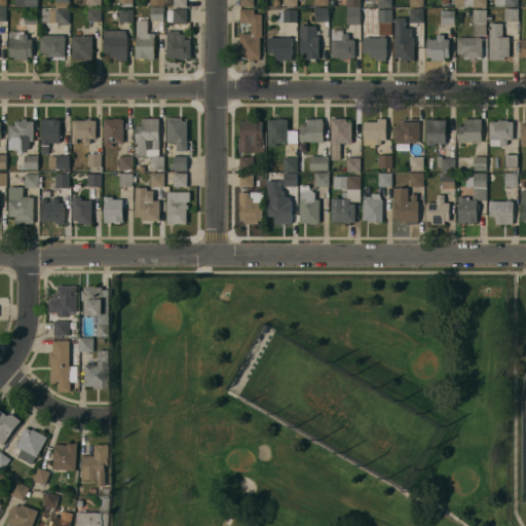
[(87,7),(102,7),(101,22),(87,21),(87,7)]
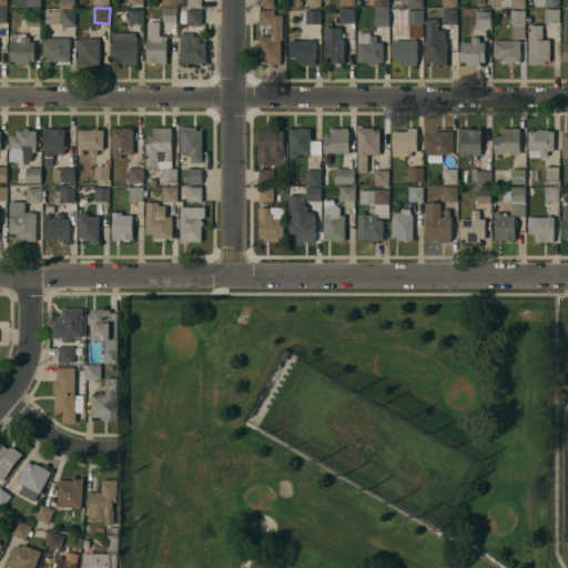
[(176,8),(176,22),(163,22),(163,8),(176,8)]
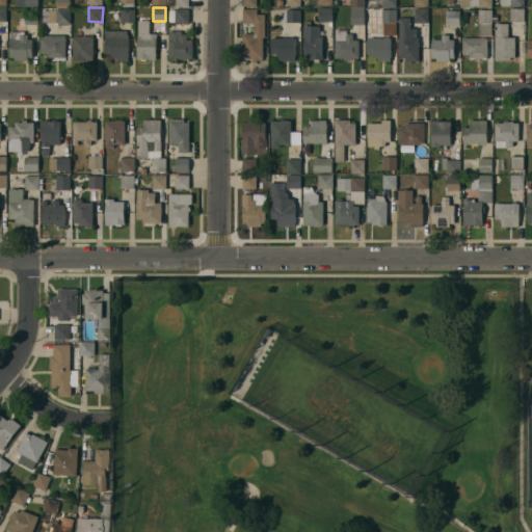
[(331,7),(331,22),(331,26),(327,26),(328,22),(318,22),(319,7),(331,7)]
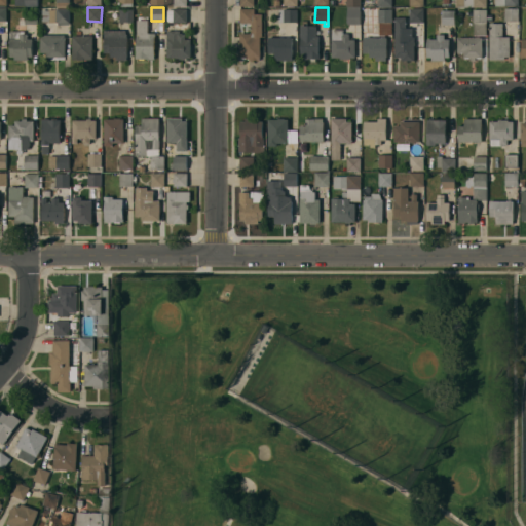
[(390,35),(378,34),(378,23),(377,23),(377,7),(391,7),(390,35)]
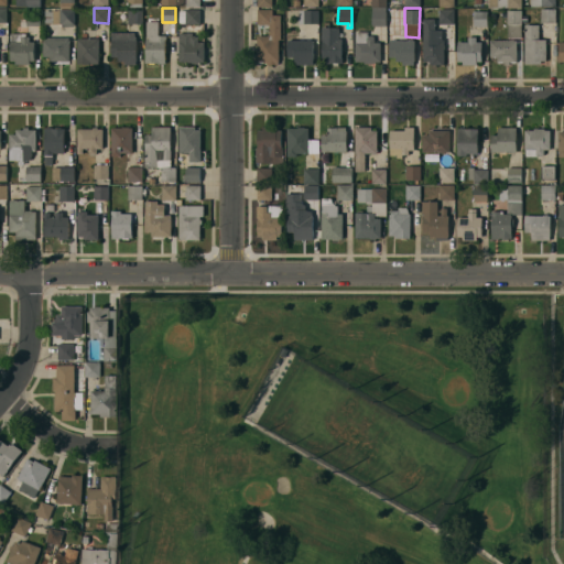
[(257,9),(272,9),(272,15),(280,15),(280,39),(278,39),(278,64),(266,64),(266,63),(263,63),(263,62),(257,62),(257,36),(269,36),(269,24),(257,24),(257,9)]
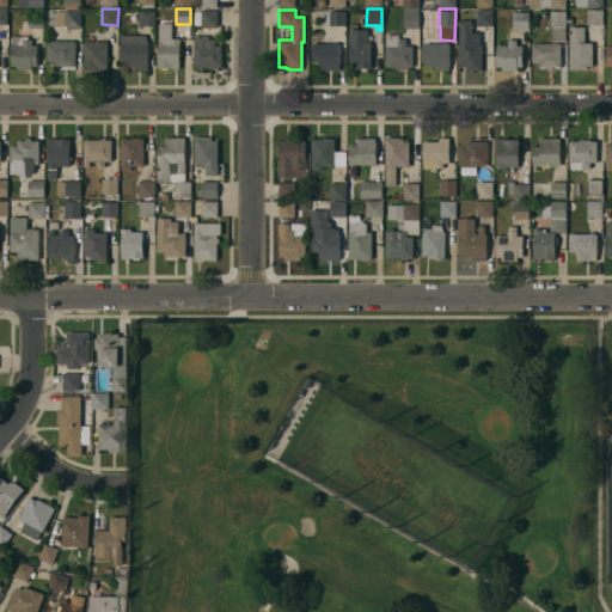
[(465,69),(465,67),(458,67),(458,20),(471,20),(471,30),(476,30),(476,10),(491,10),(491,69),(484,69),(484,57),(483,57),(483,55),(481,55),(481,69),(465,69)]
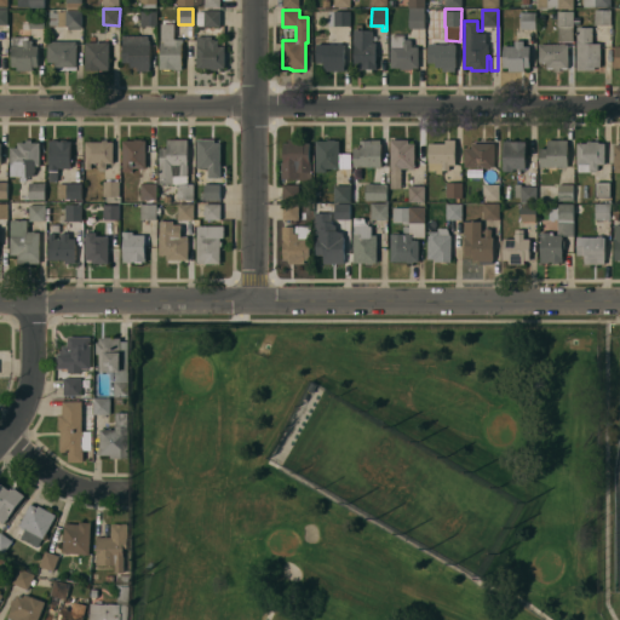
[(595,10),(610,10),(610,26),(595,26),(595,10)]
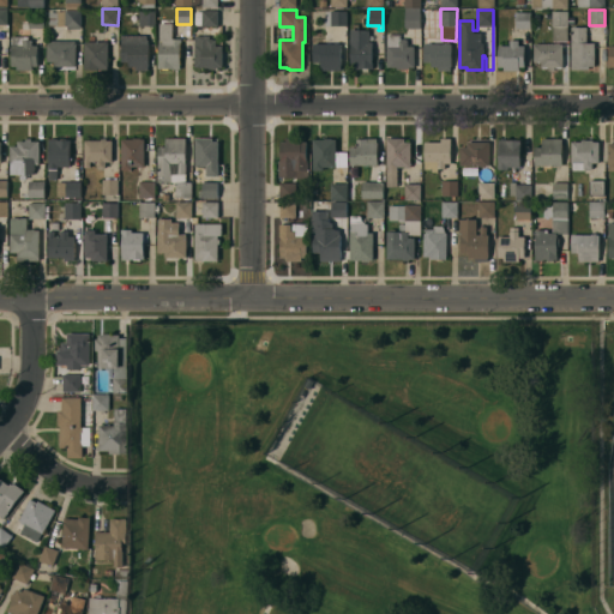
[(80,29),(65,29),(65,26),(49,26),(49,12),(56,12),(56,11),(80,11),(80,29)]
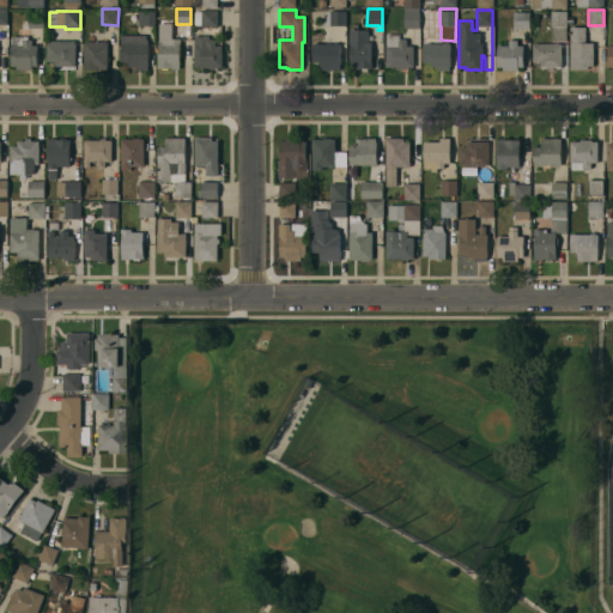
[(139,11),(155,11),(155,26),(139,26),(139,11)]
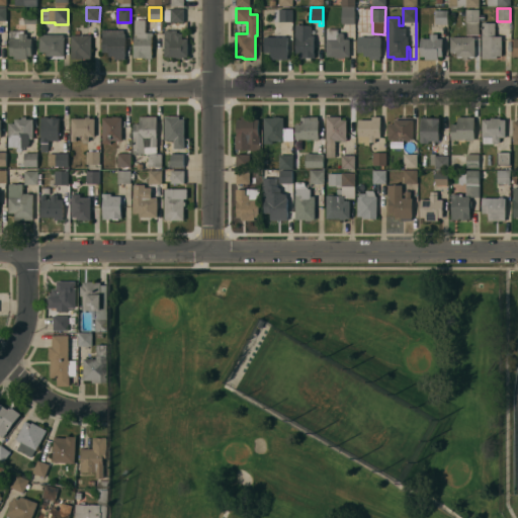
[(164,22),(164,10),(171,10),(171,9),(184,9),(184,22),(164,22)]
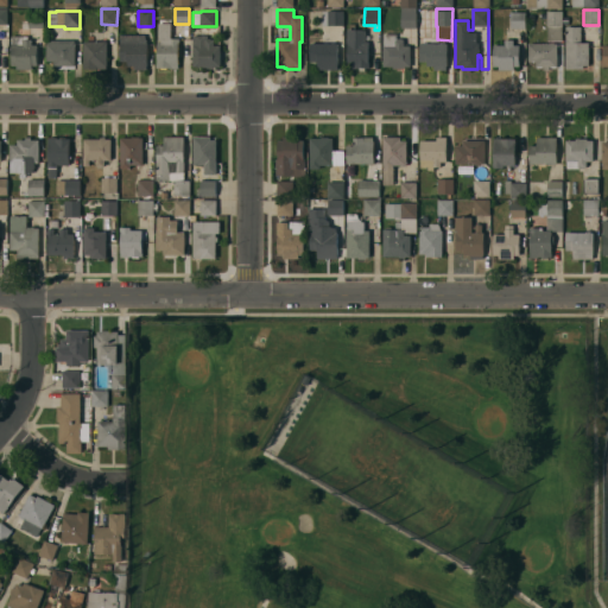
[(327,11),(343,11),(342,26),(327,25),(327,11)]
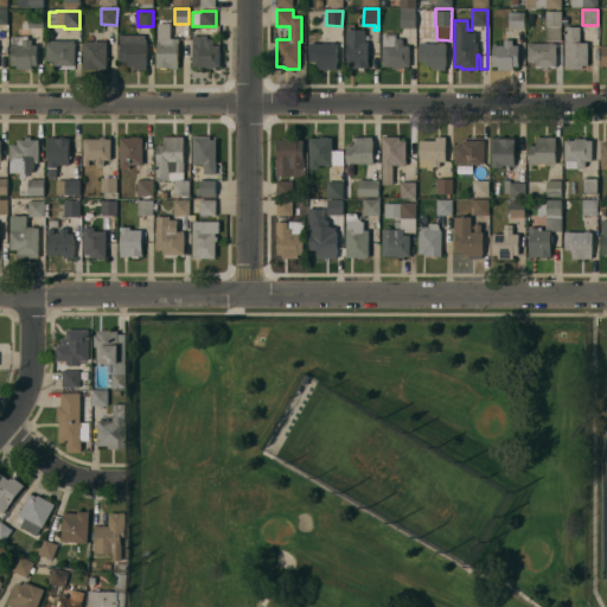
[(561,40),(547,40),(547,26),(545,26),(545,11),(561,11),(561,40)]
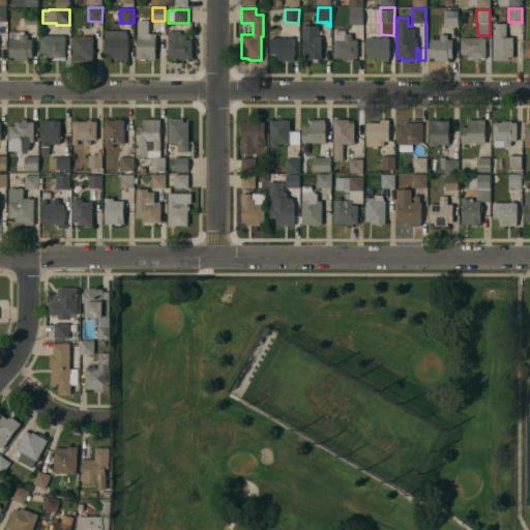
[(37,11),(37,25),(25,24),(25,10),(37,11)]
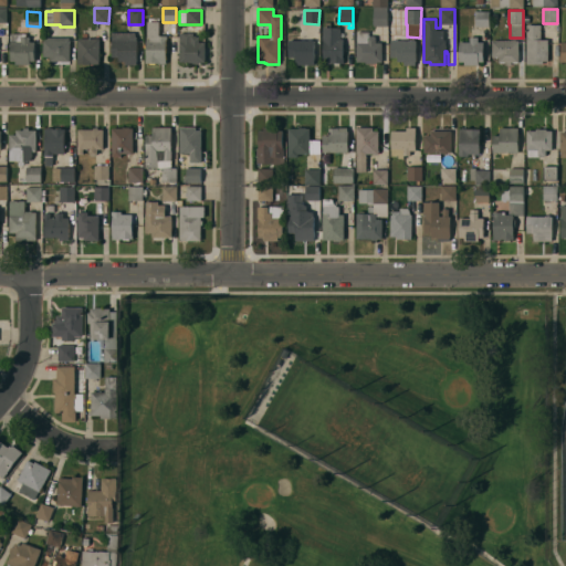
[(386,11),(387,25),(373,27),(373,11),(386,11)]
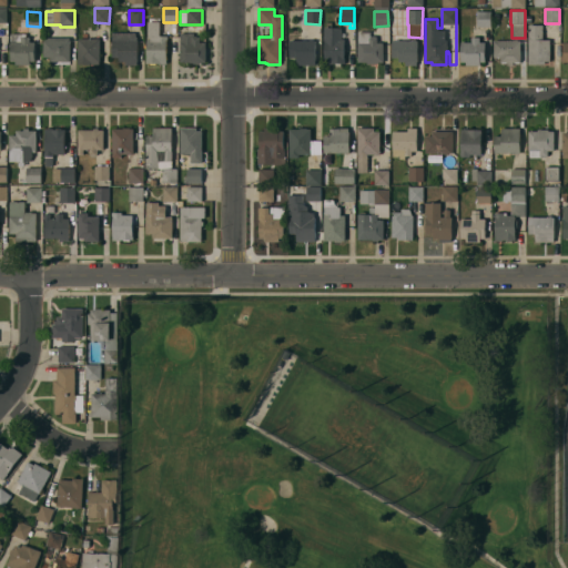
[(476,11),(490,11),(490,27),(476,27),(476,11)]
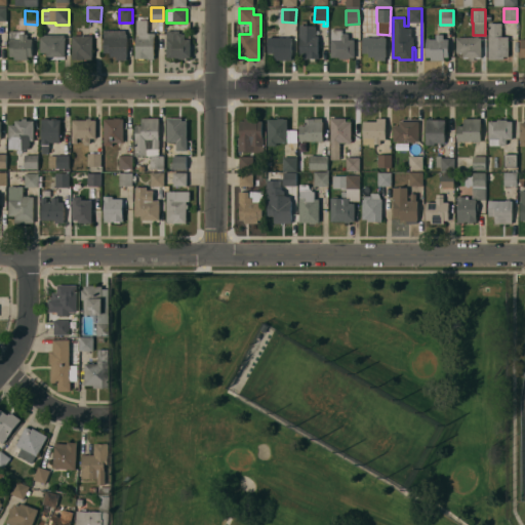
[(136,36),(137,36),(137,19),(148,21),(148,33),(155,33),(155,59),(147,58),(145,58),(145,59),(139,59),(139,58),(135,58),(135,55),(136,55),(136,36)]
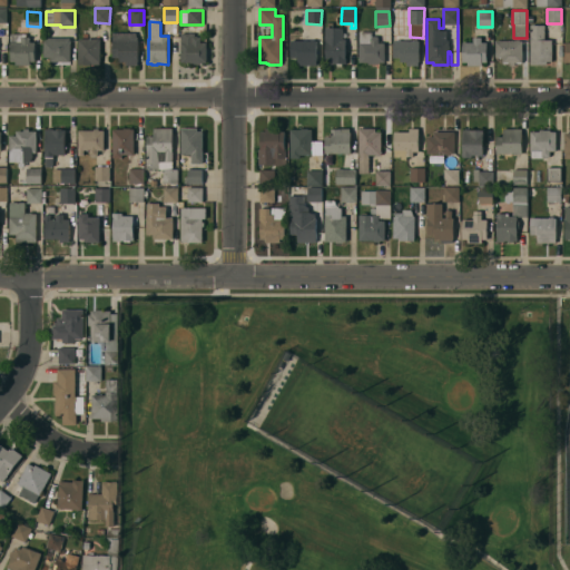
[(530,25),(544,25),(544,40),(552,40),(552,61),(547,61),(547,65),(530,65),(530,25)]
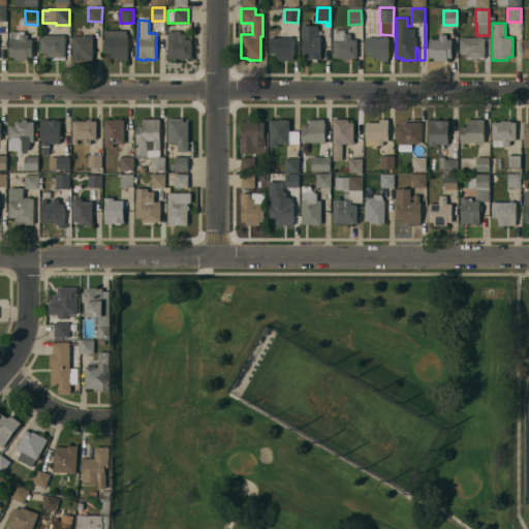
[(9,32),(16,32),(16,25),(24,25),(24,34),(28,34),(28,39),(32,39),(32,57),(28,57),(28,61),(14,61),(14,58),(9,58),(9,32)]
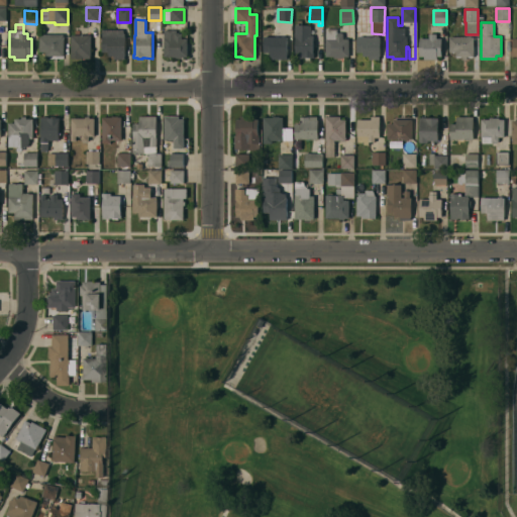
[(295,25),(310,25),(310,34),(313,34),(313,58),(310,58),(310,60),(304,60),(304,58),(295,58),(295,25)]
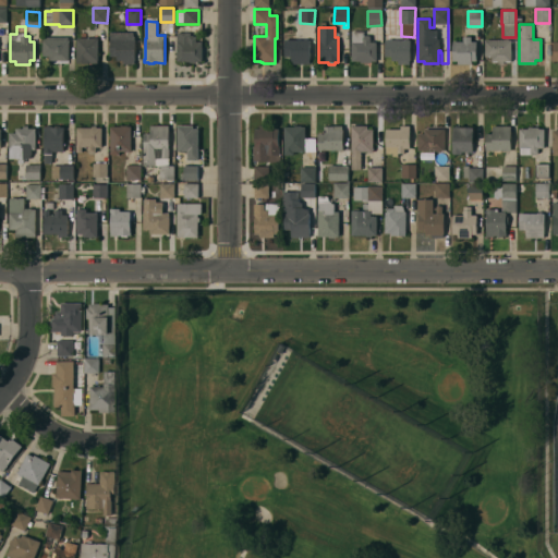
[(351,41),(351,32),(363,31),(363,36),(370,35),(370,41),(375,41),(376,61),(371,61),(371,62),(360,62),(360,61),(351,61),(351,41)]
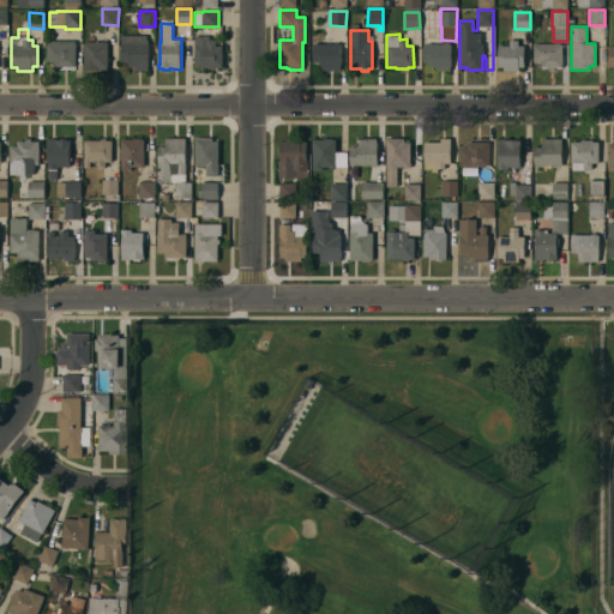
[(146,36),(149,43),(149,71),(136,71),(136,66),(130,66),(130,62),(121,62),(121,36),(146,36)]
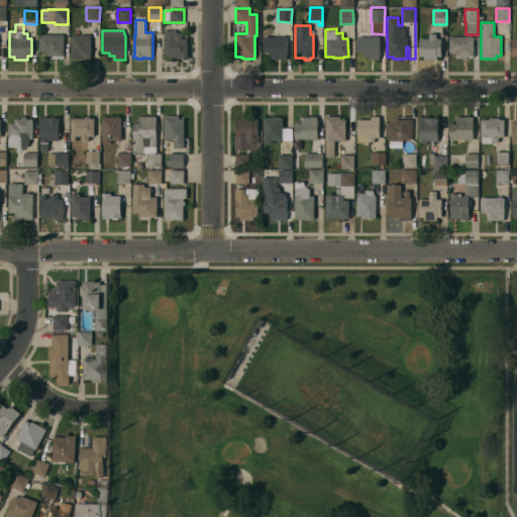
[(165,30),(177,30),(177,33),(183,33),(183,39),(188,39),(188,58),(183,58),(183,59),(173,59),(173,58),(165,58),(165,30)]
